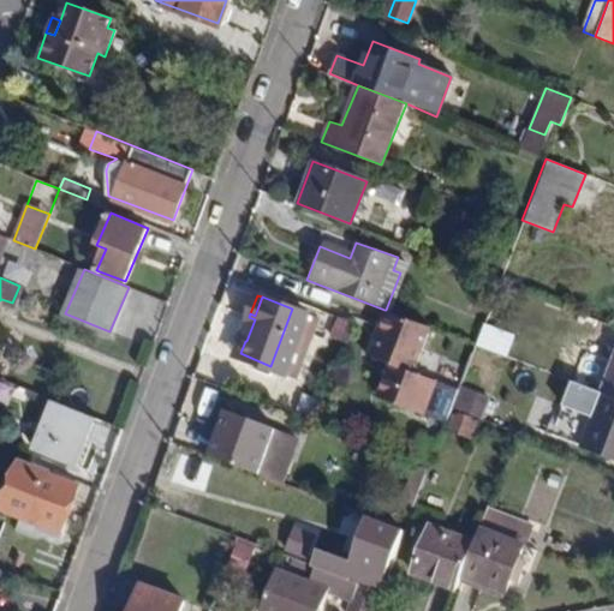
[(234,355),(296,379),(319,318),(292,309),(270,366),(240,353),(245,341),(240,339),(234,355)]
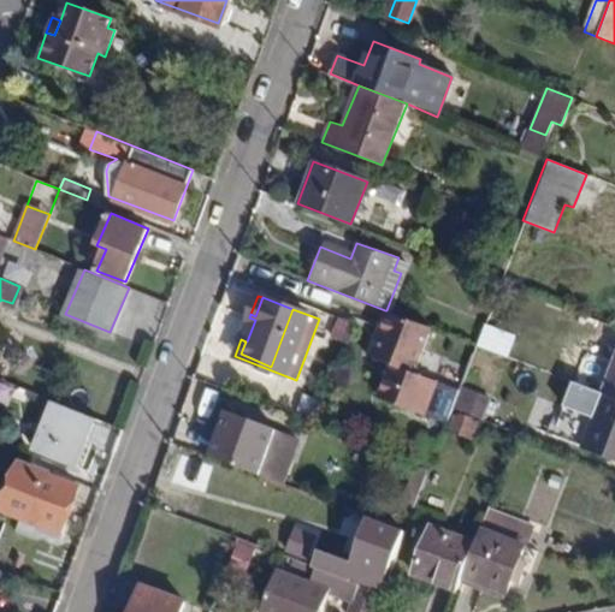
[(435,379),(413,370),(430,326),(386,310),(385,310),(368,355),(390,363),(377,397),(421,414),(435,379)]
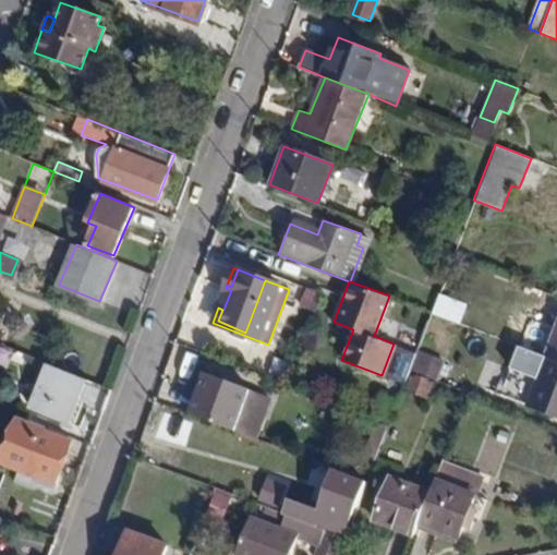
[(222,310),(223,310),(231,290),(226,288),(218,308),(222,310)]
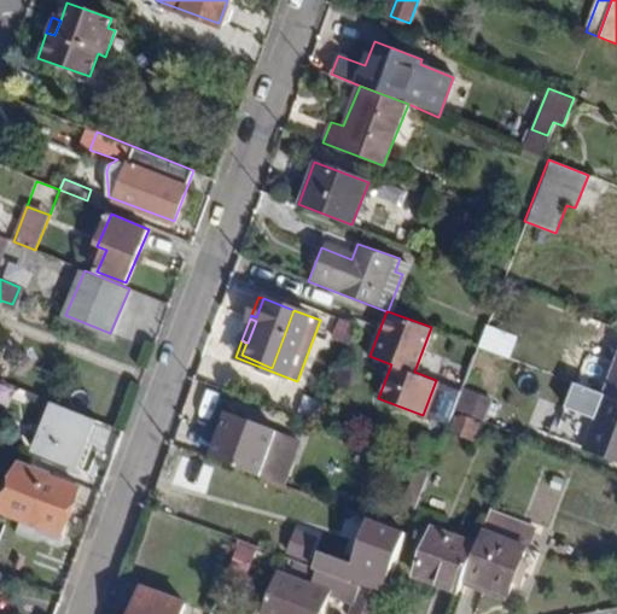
[(477,345),(502,355),(511,333),(485,323),(477,345)]
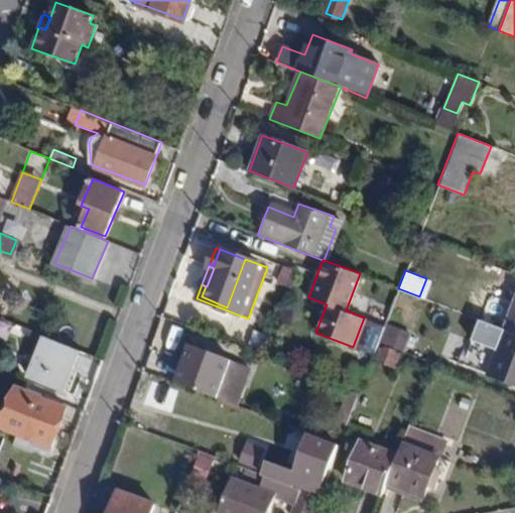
[(514,333),(514,303),(505,329),(514,333)]
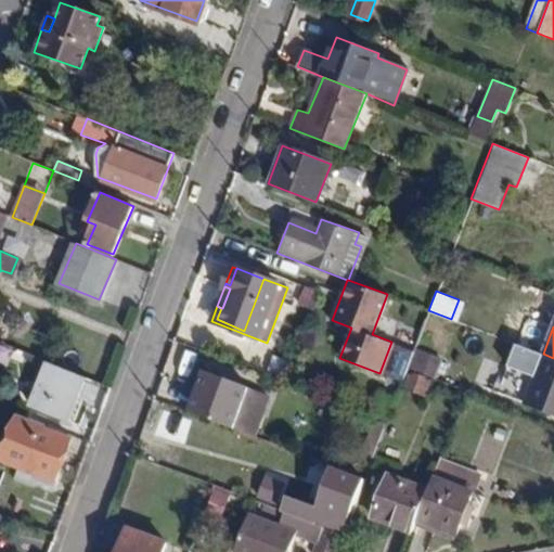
[(417,346),(409,367),(433,377),(441,356),(417,346)]
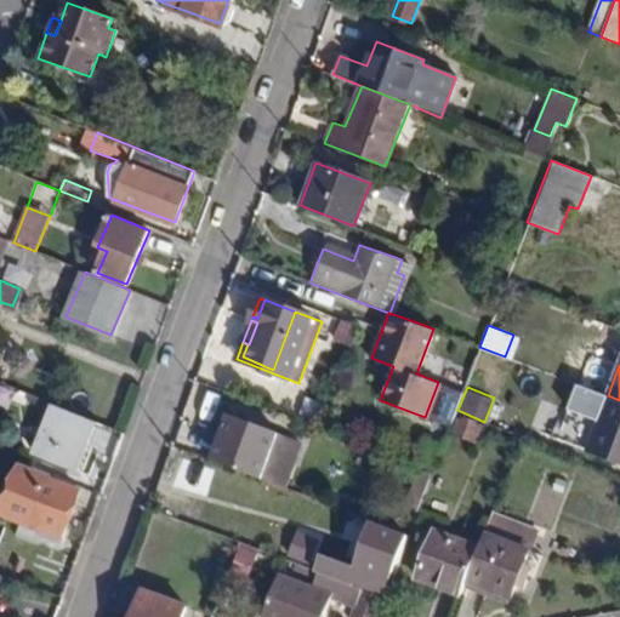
[(586,449),(619,461),(619,400),(608,395),(607,395),(586,449)]
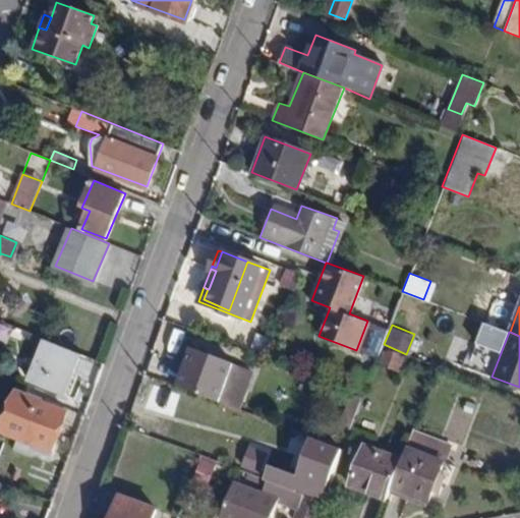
[(30,378),(63,392),(78,352),(45,338),(30,378)]
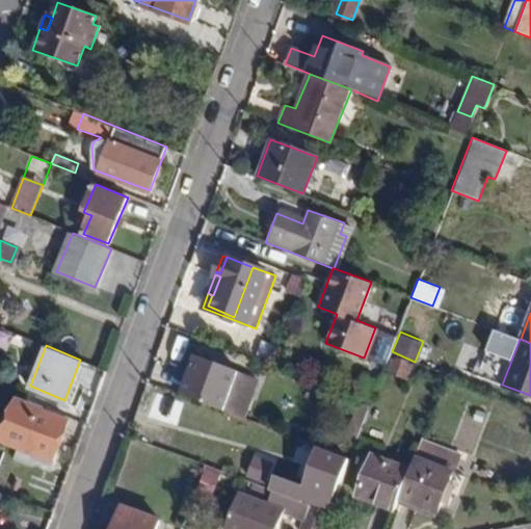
[(415,362),(392,351),(385,367),(408,376),(415,362)]
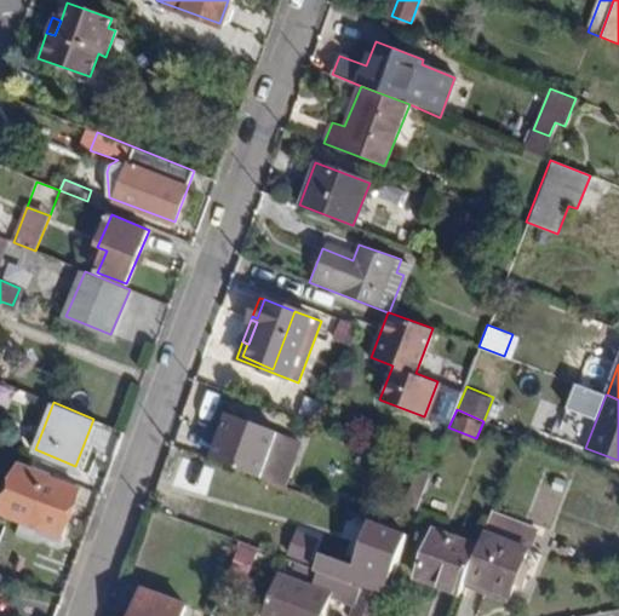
[(210,458),(261,477),(276,431),(228,413),(210,458)]
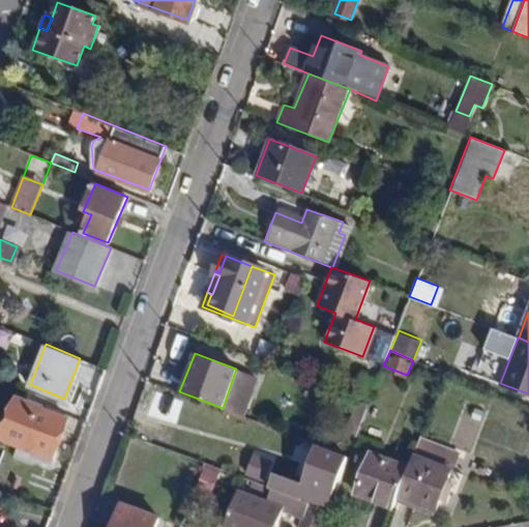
[(223,408),(241,415),(256,376),(236,369),(223,408)]
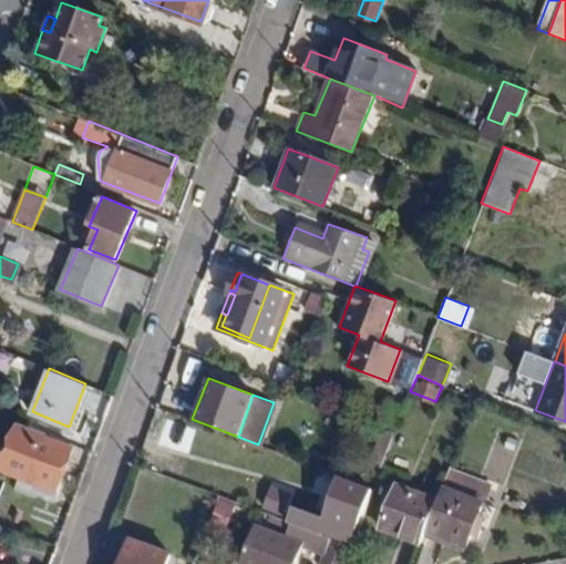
[(3,469),(55,490),(72,448),(43,438),(45,433),(20,422),(3,469)]
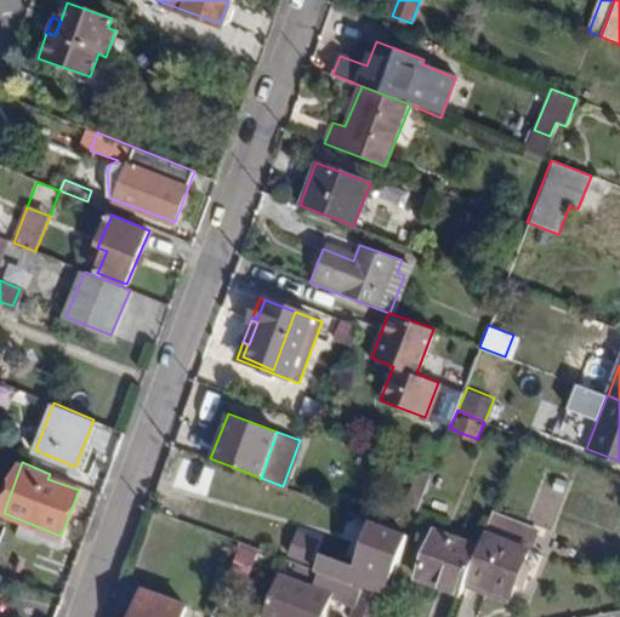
[(405,500),(416,503),(426,476),(415,473),(405,500)]
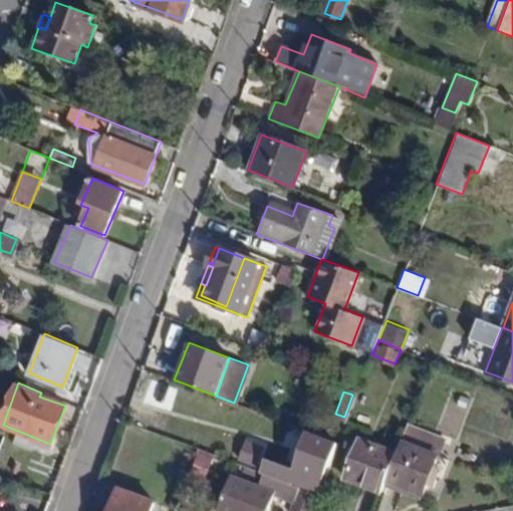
[(331,425),(340,429),(344,417),(335,414),(331,425)]
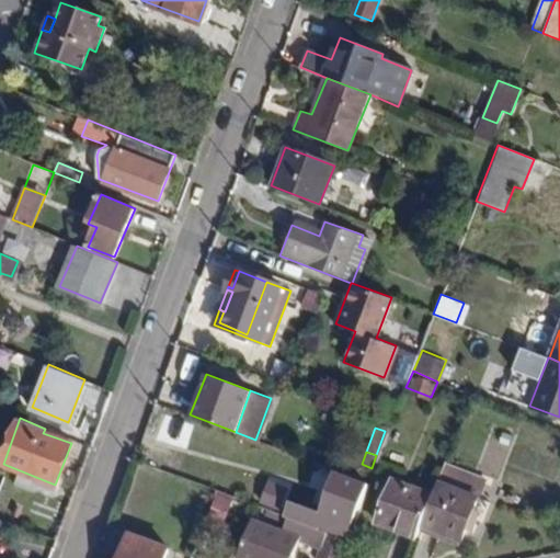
[(420,524),(458,539),(480,481),(442,466),(432,492),(420,524)]
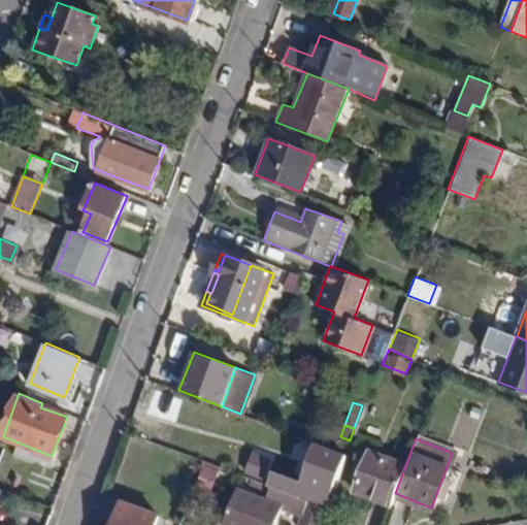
[(305,499),(323,505),(343,451),(319,441),(303,484),(274,472),(269,486),(305,499)]
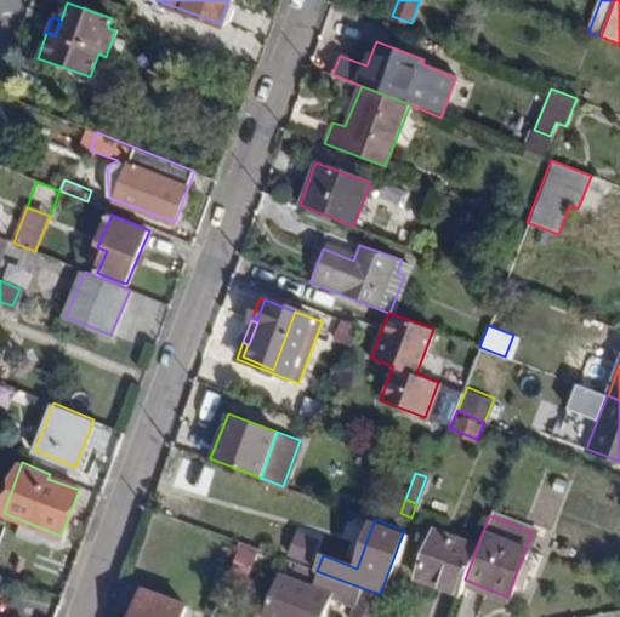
[(415,578),(449,590),(467,541),(434,529),(415,578)]
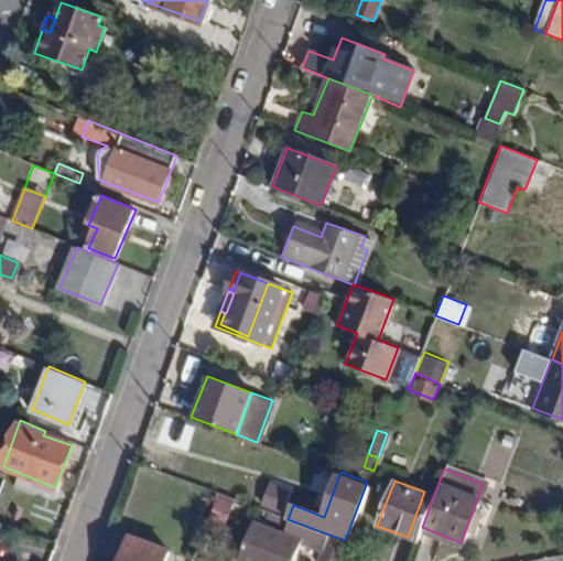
[(216,492),(212,511),(229,516),(234,496),(216,492)]
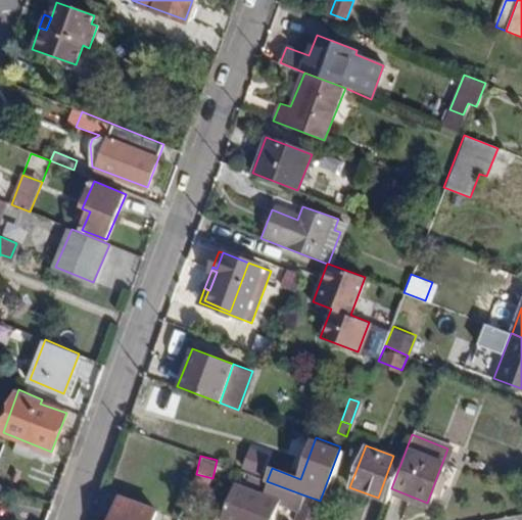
[(387,501),(391,488),(402,459),(393,456),(378,498),(387,501)]
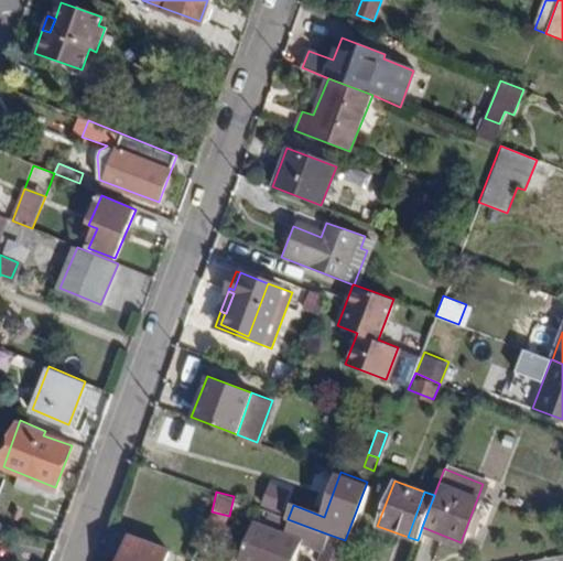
[(283,532),(257,522),(246,553),(266,560),(292,560),(301,539),(322,547),(315,560),(339,560),(347,541),(345,540),(326,533),(288,519),(283,532)]
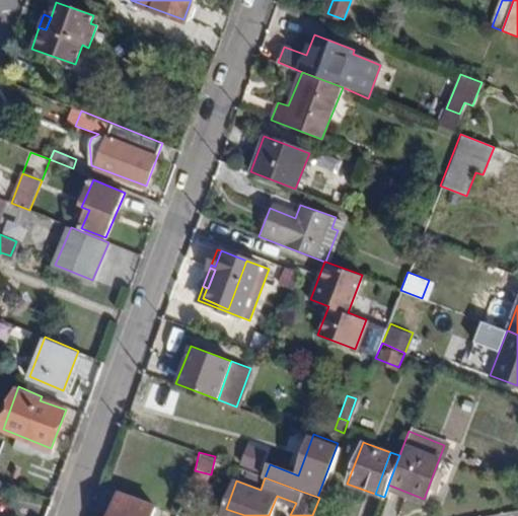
[(108,515),(150,515),(154,505),(119,493),(108,515)]
